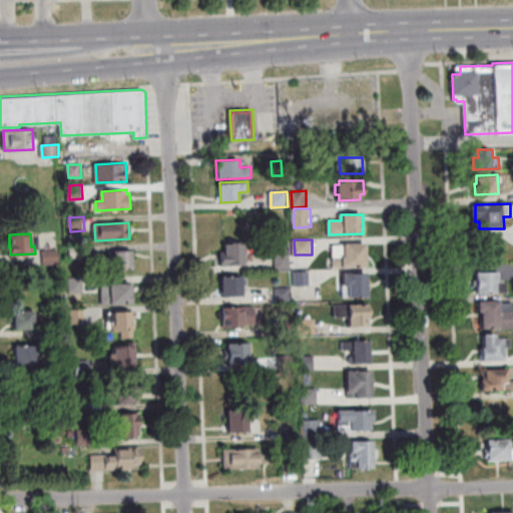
[(224,243),(243,242),(244,264),(222,265),(221,252),(225,251),(224,243)]
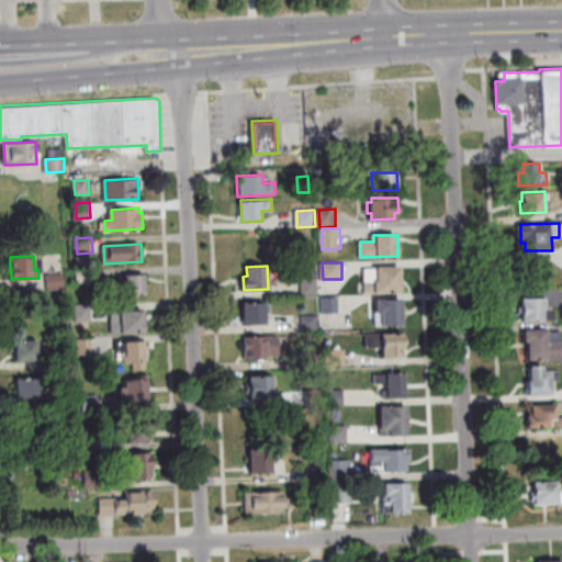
[(402,291),(366,291),(366,269),(378,268),(378,266),(402,266),(402,291)]
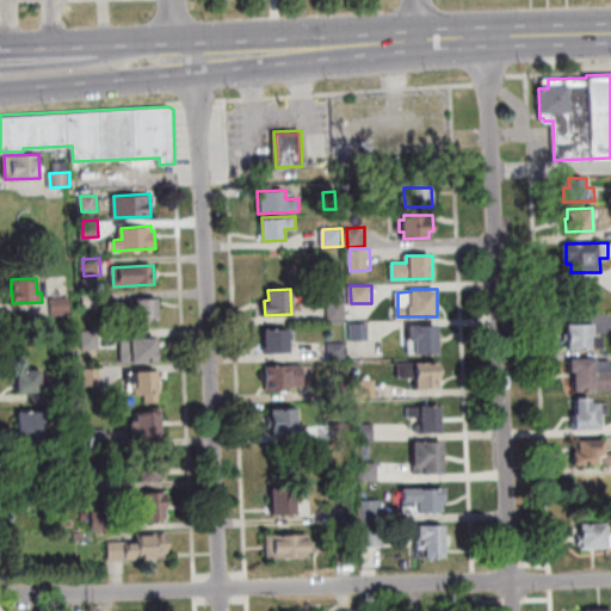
[(102,308),(84,308),(84,292),(100,292),(102,308)]
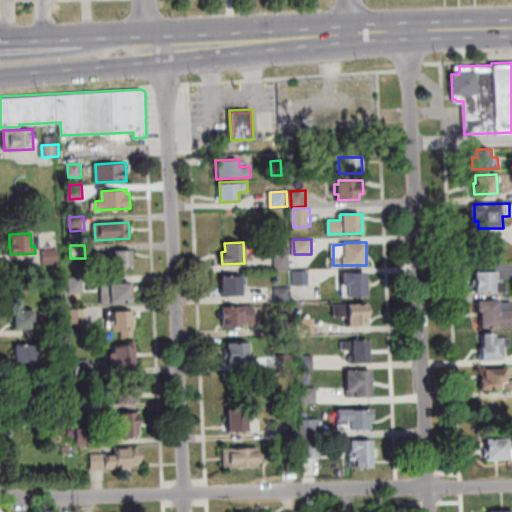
[(59,263),(45,263),(44,250),(59,249),(59,263)]
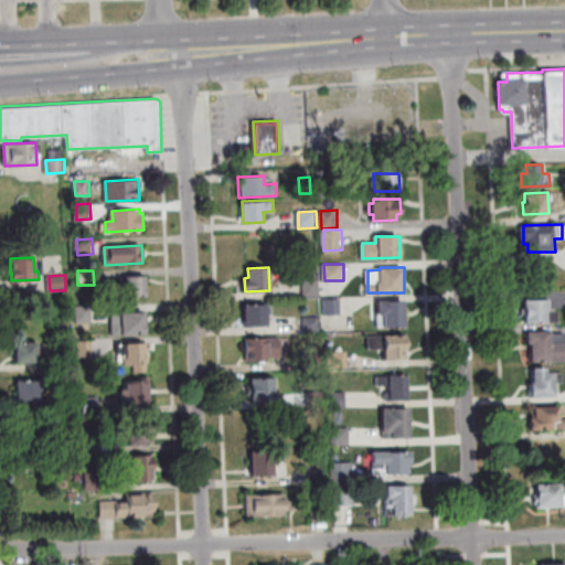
[(146,276),(147,295),(128,296),(127,277),(146,276)]
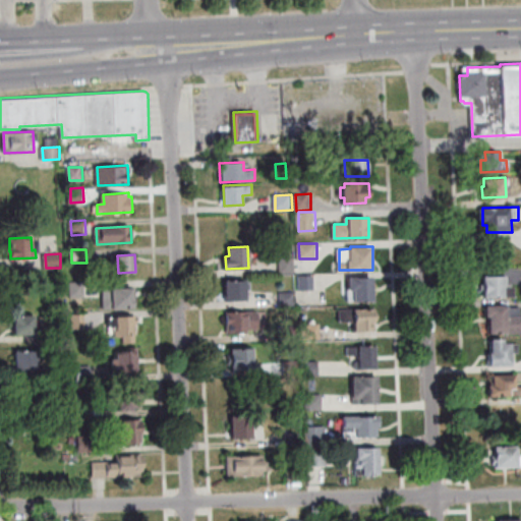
[(294,257),(295,273),(281,274),(280,257),(294,257)]
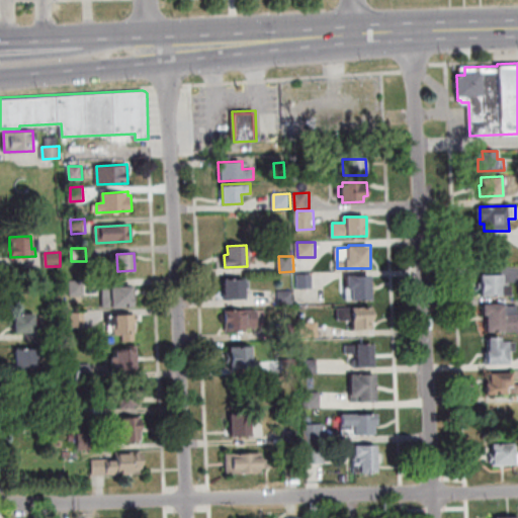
[(313,273),(314,288),(298,288),(298,274),(313,273)]
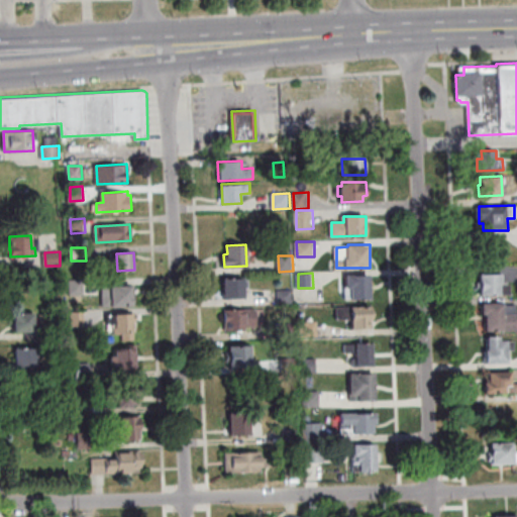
[(372,298),(347,299),(346,275),(371,274),(372,298)]
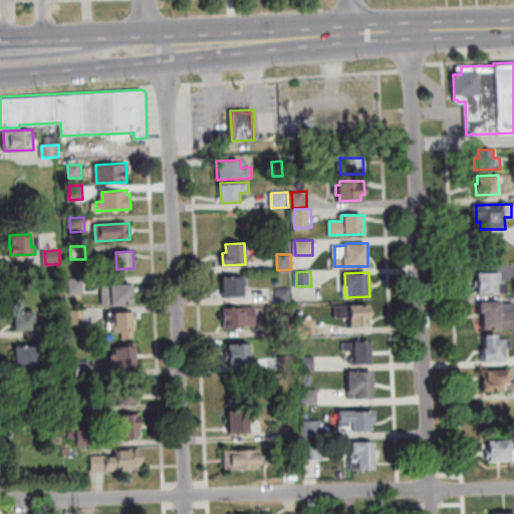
[(509,293),(479,293),(478,273),(501,272),(501,280),(506,280),(506,283),(509,283),(509,293)]
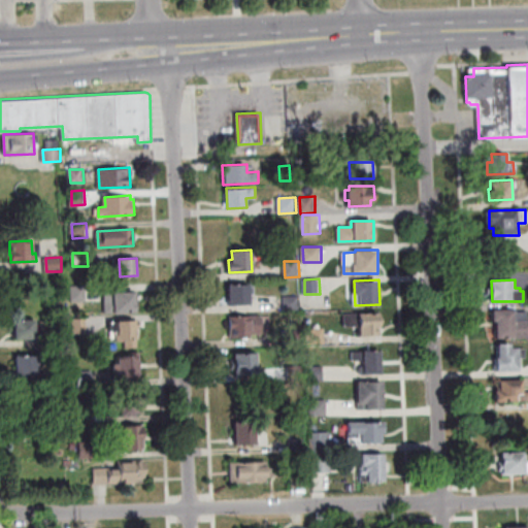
[(250,304),(230,305),(229,284),(249,283),(249,286),(255,286),(255,293),(250,293),(250,304)]
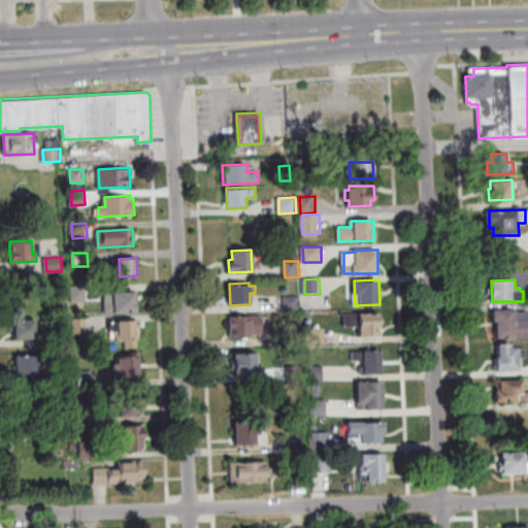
[(86,301),(73,301),(72,286),(86,286),(86,301)]
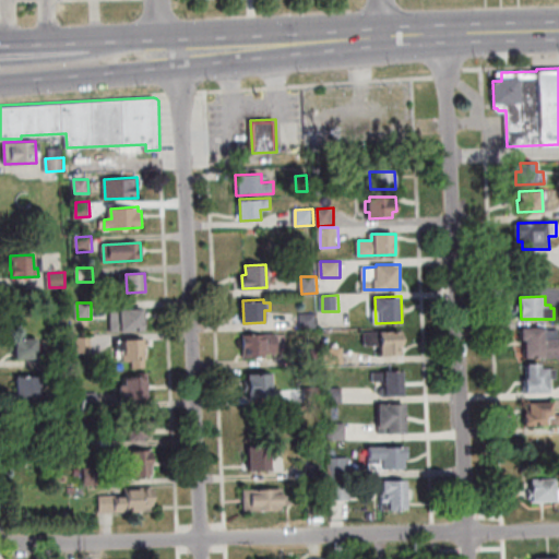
[(111,310),(144,309),(144,330),(113,331),(111,310)]
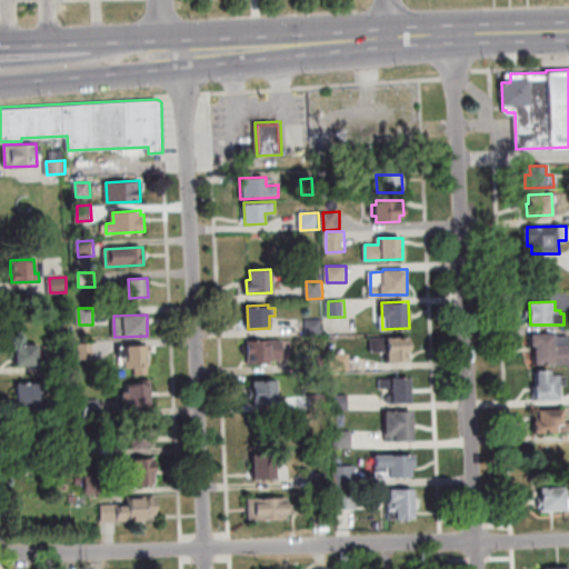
[(322,319),(323,332),(307,333),(307,319),(322,319)]
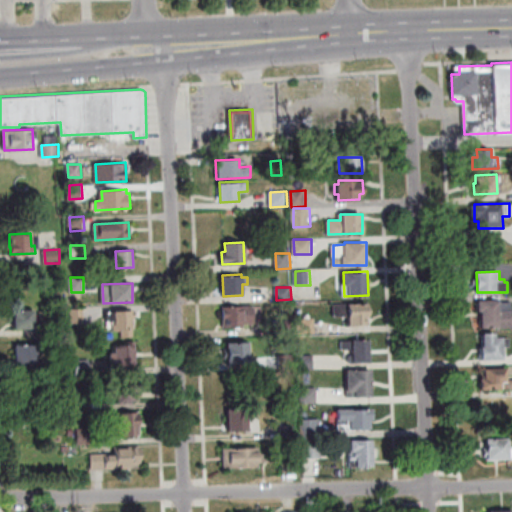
[(511,301),(511,326),(482,327),(482,310),(479,310),(479,300),(498,299),(498,302),(511,301)]
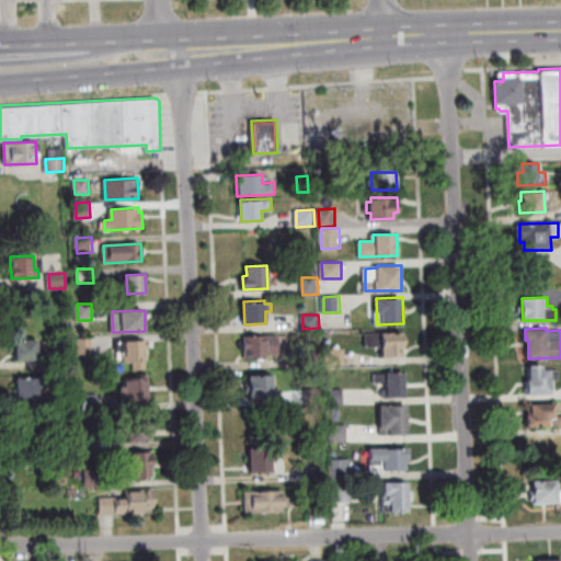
[(366,333),(403,332),(404,356),(382,356),(382,346),(366,346),(366,333)]
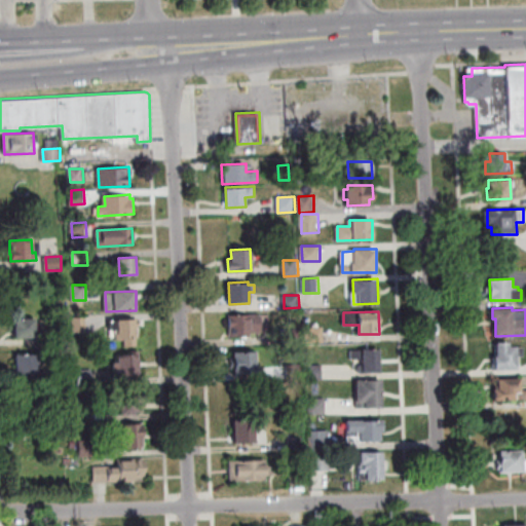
[(229,315),(261,313),(262,332),(251,333),(251,335),(230,336),(229,315)]
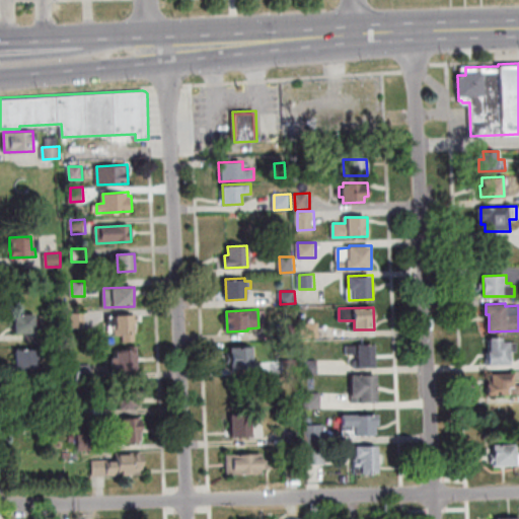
[(73,327),(72,313),(85,313),(86,327),(73,327)]
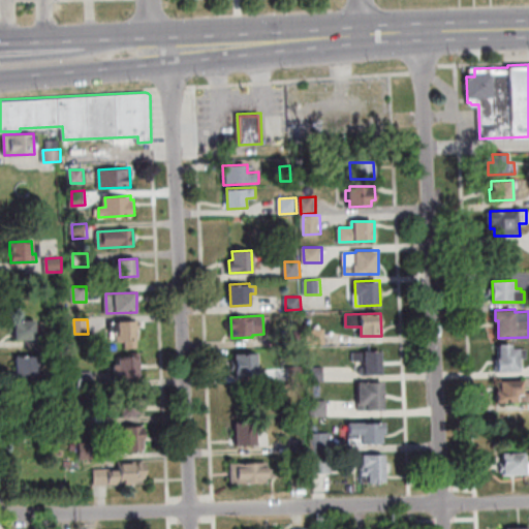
[(136,319),(137,345),(126,346),(126,339),(117,339),(116,331),(112,331),(112,321),(136,319)]
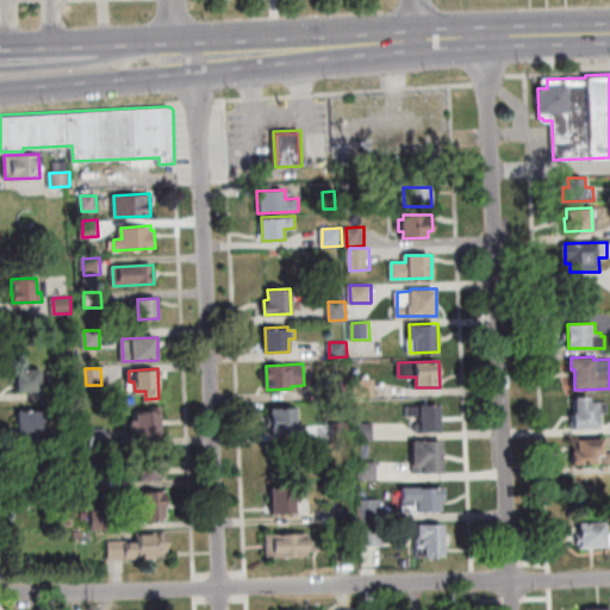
[(19,369),(41,369),(42,391),(19,392),(19,369)]
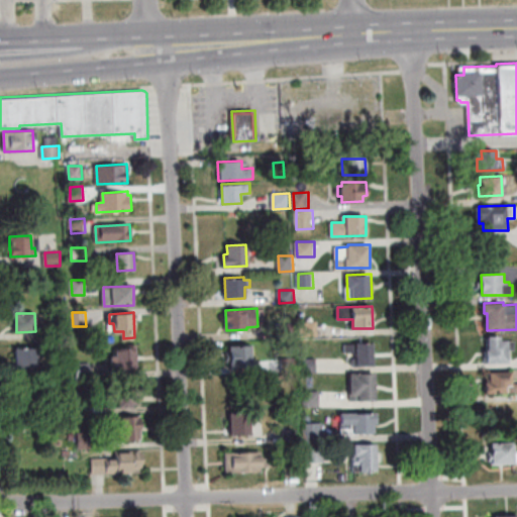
[(280,337),(280,323),(292,322),(293,336),(280,337)]
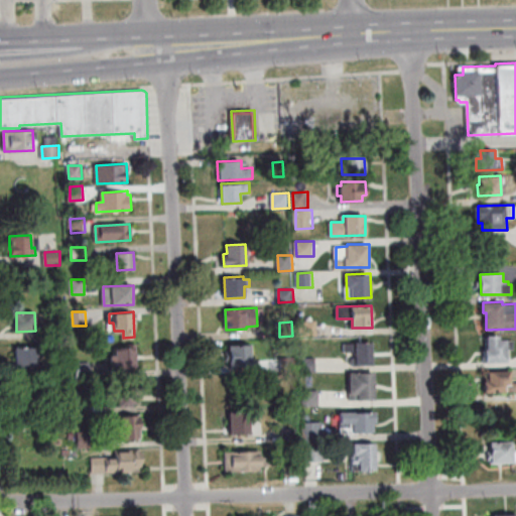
[(300,321),(318,321),(318,335),(301,335),(300,321)]
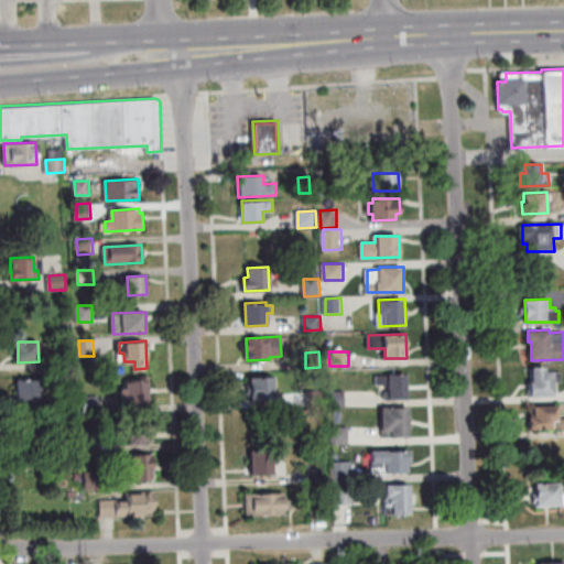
[(532,367),(545,366),(545,371),(553,370),(554,388),(556,388),(557,390),(559,393),(556,396),(531,396),(530,381),(532,381),(532,367)]
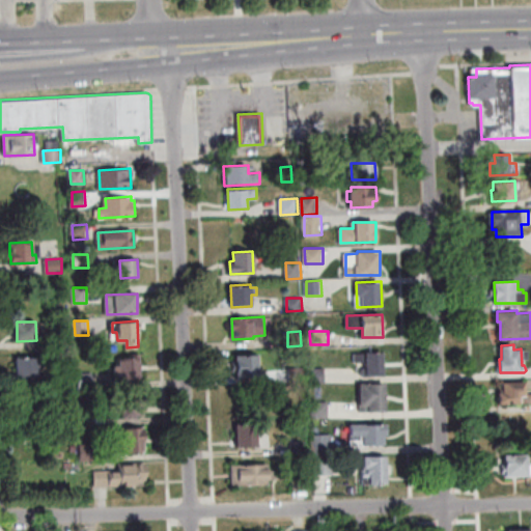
[(367,375),(367,362),(356,362),(355,354),(384,353),(384,375),(367,375)]
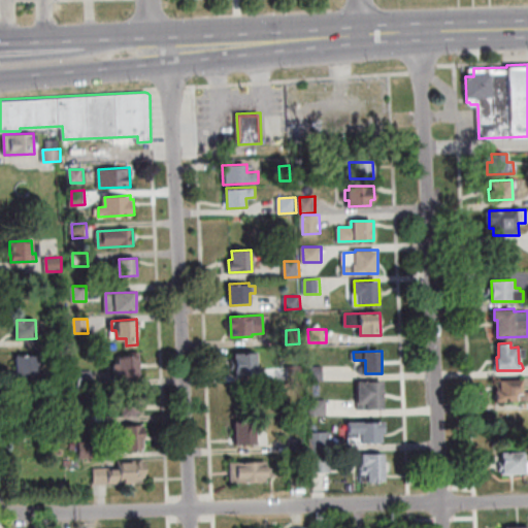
[(119,356),(133,355),(133,353),(140,353),(141,378),(133,378),(133,375),(120,375),(119,356)]
